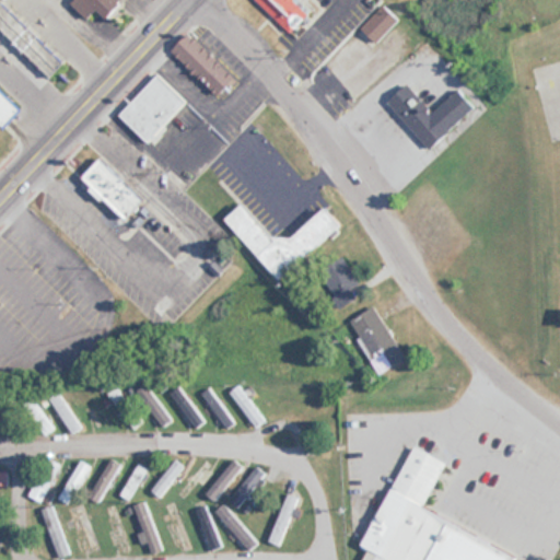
[(2,0),(0,2),(0,30),(49,77),(66,60),(2,0)]
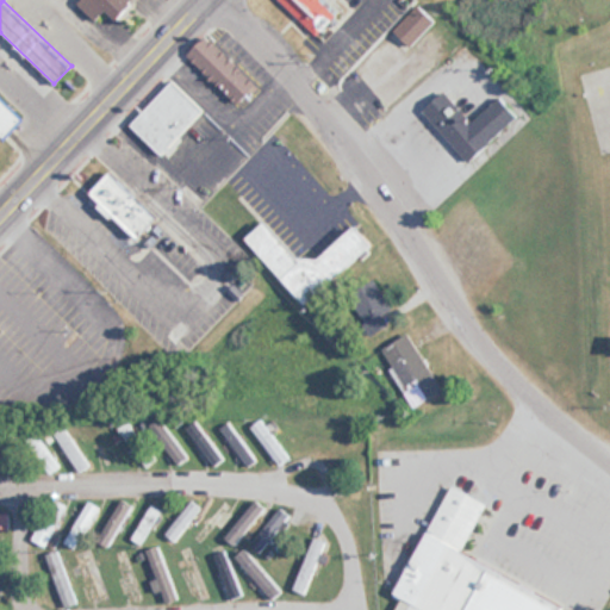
[(80,0),(79,2),(97,19),(107,7),(118,17),(134,0),(80,0)]
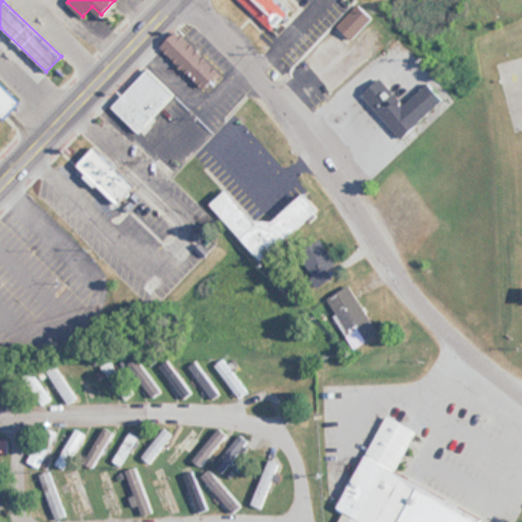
[(241,0),(271,31),(290,12),(277,0),(241,0)]
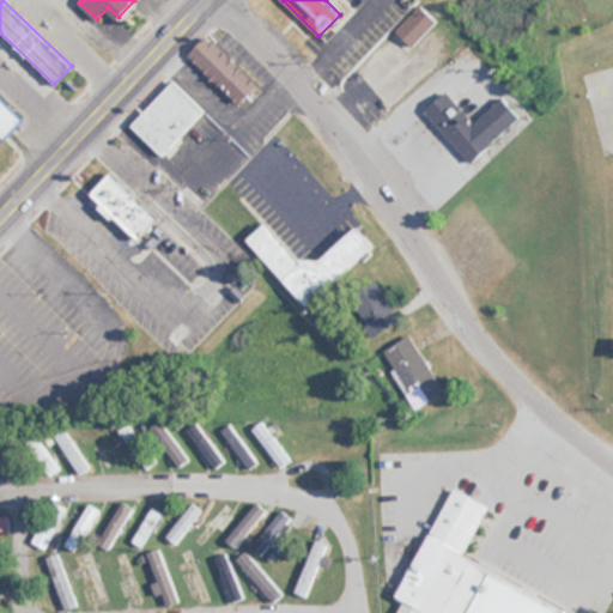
[(396,28),(413,44),(437,20),(422,4),(396,28)]
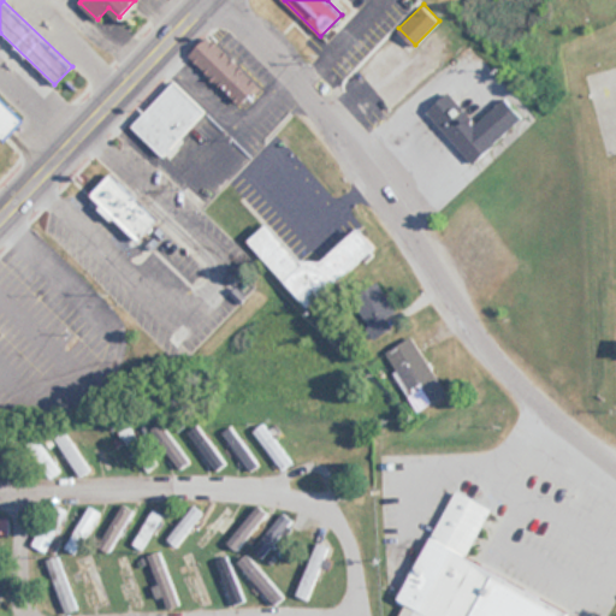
[(240,105),(259,86),(209,35),(189,55),(240,105)]
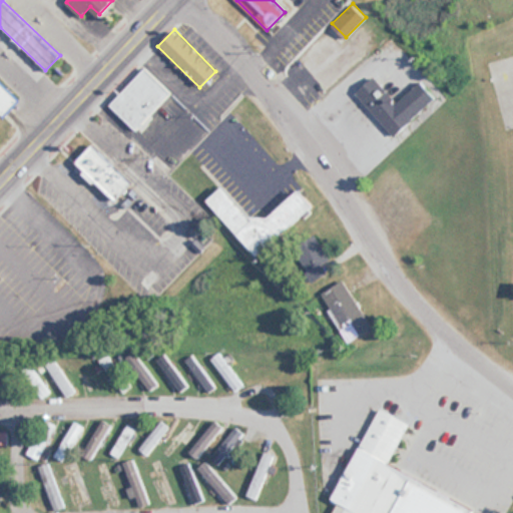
[(109,105),(137,131),(173,93),(145,67),(109,105)]
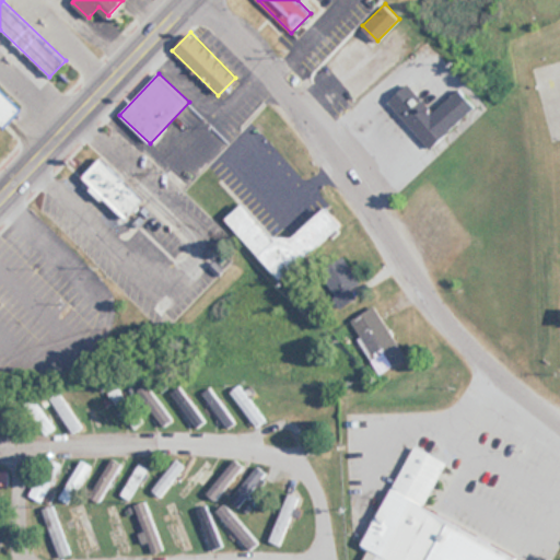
[(433,111),(408,83),(388,101),(431,147),(476,105),(458,88),(433,111)]
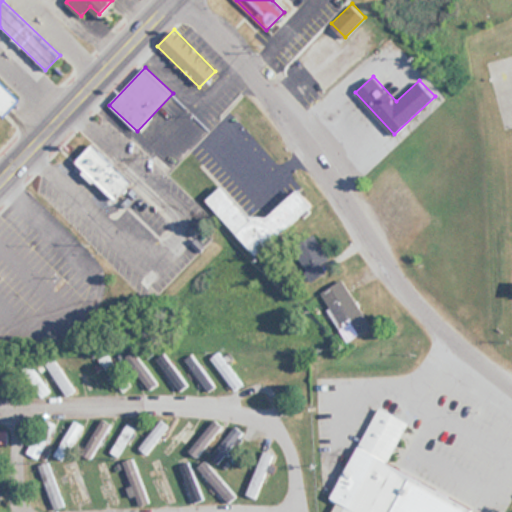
[(0,113),(3,116),(18,99),(0,81),(0,113)]
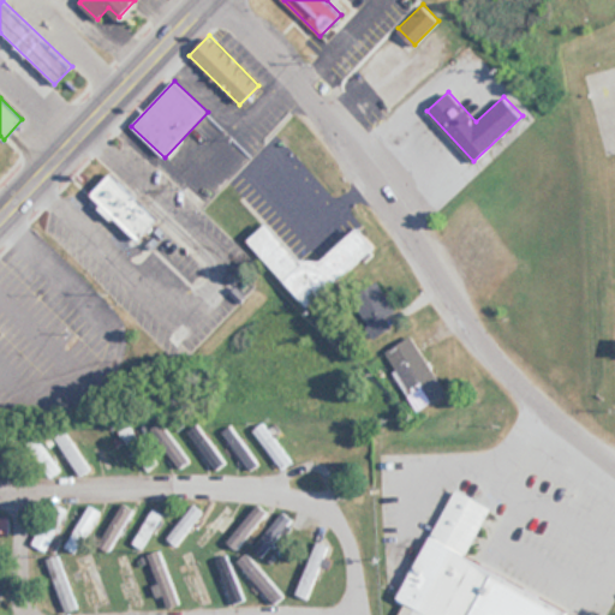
[(138,242),(161,219),(113,171),(90,193),(138,242)]
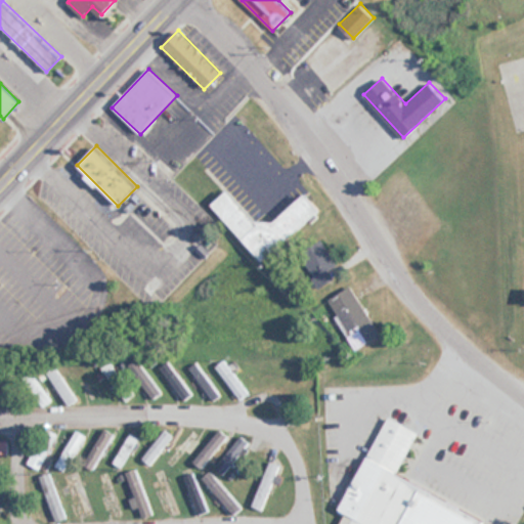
[(305,192),(264,229),(229,189),(212,205),(262,262),(320,210),(305,192)]
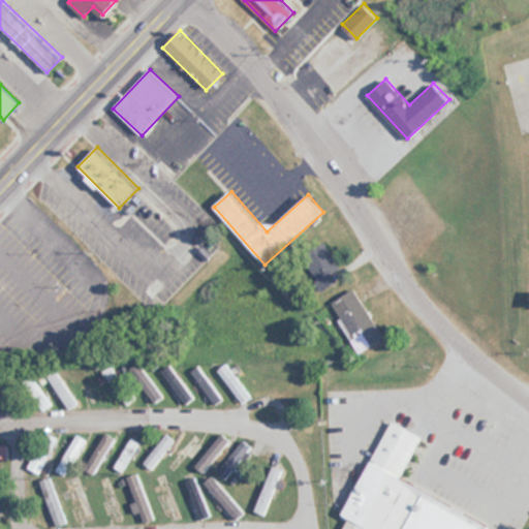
[(345,275),(325,245),(302,260),(321,290),(345,275)]
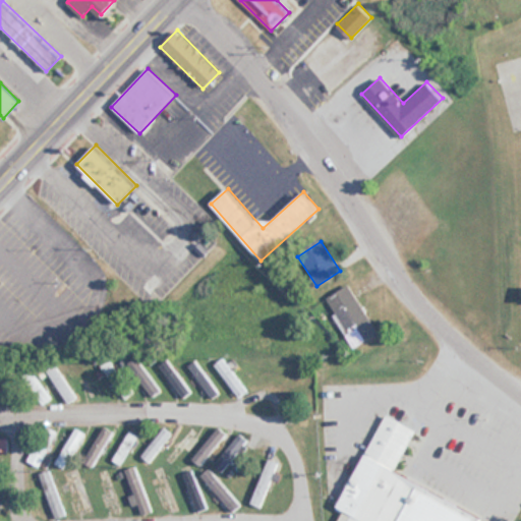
[(325,298),(353,347),(378,333),(350,284),(325,298)]
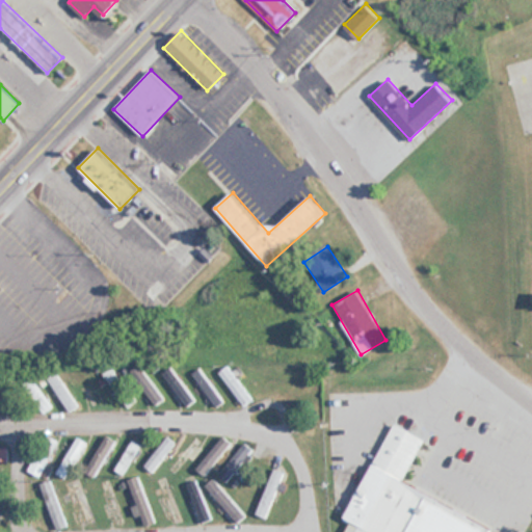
[(244,406),(254,398),(227,367),(217,375),(244,406)]
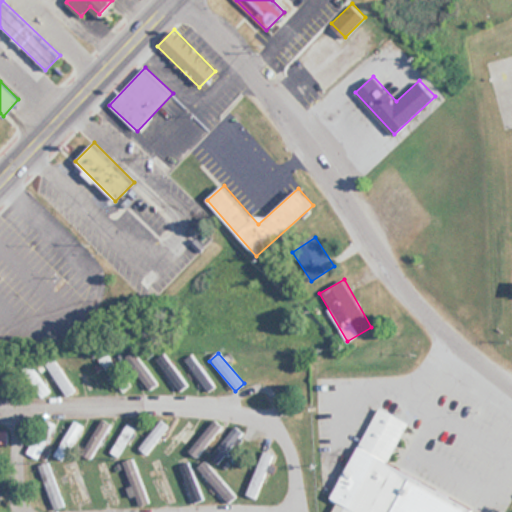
[(122,392),(130,385),(106,354),(98,361),(122,392)]
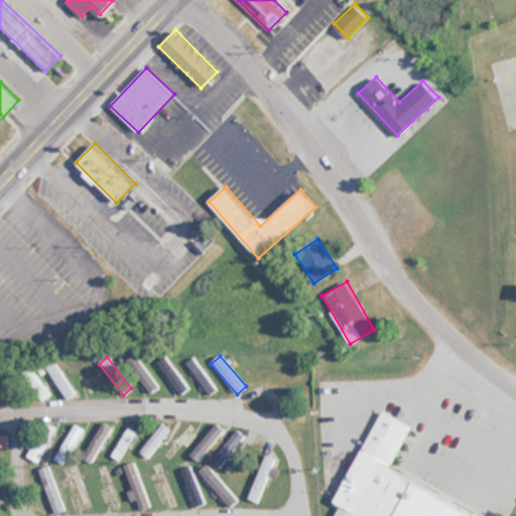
[(189,387),(164,357),(157,363),(182,393),(189,387)]
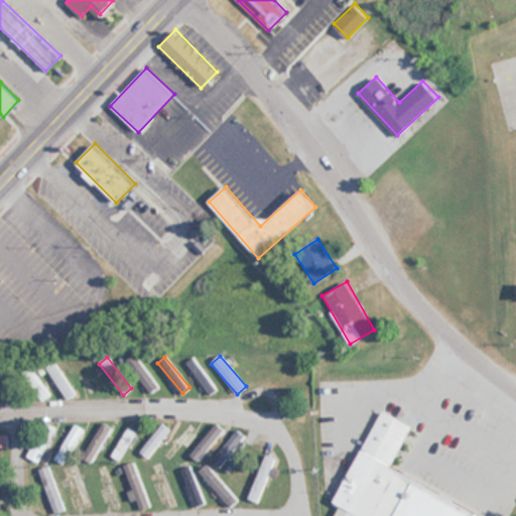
[(186,362),(209,395),(217,390),(194,357),(186,362)]
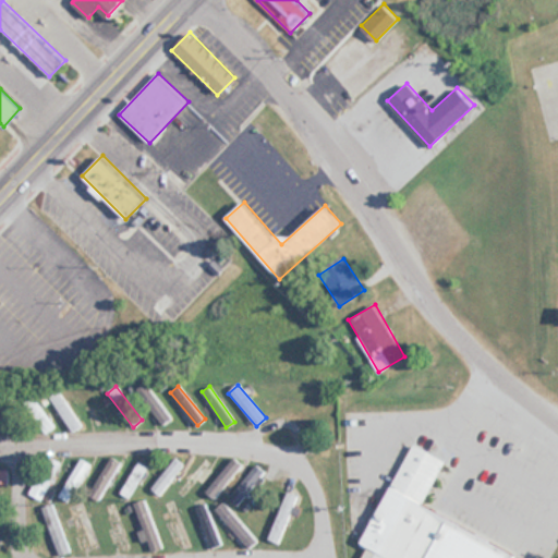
[(165,425),(172,419),(147,387),(140,393),(165,425)]
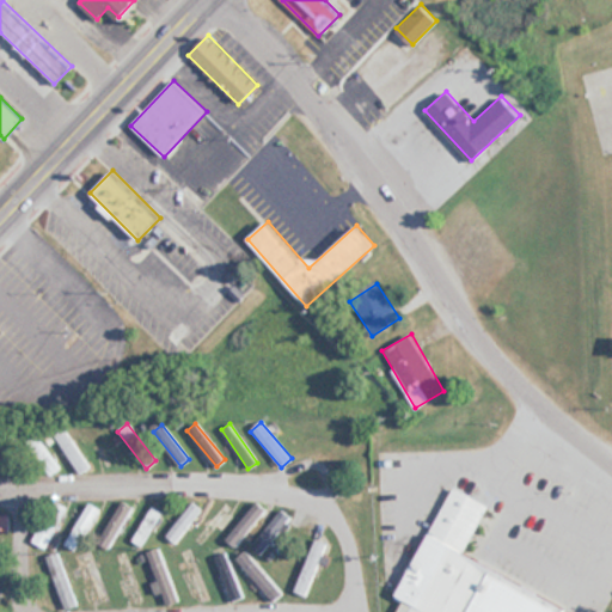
[(91,465),(61,428),(51,435),(80,473),(91,465)]
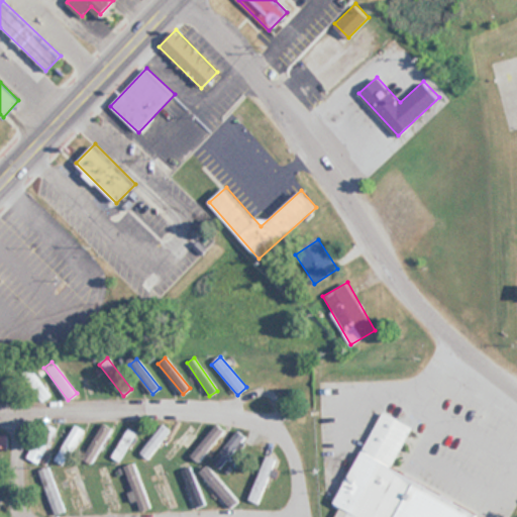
[(39,402),(49,394),(29,369),(19,376),(39,402)]
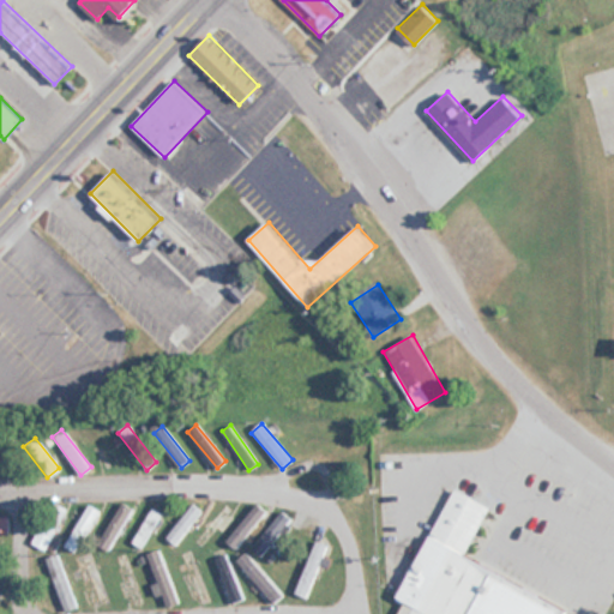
[(451,489),(391,599),(408,605),(402,613),(558,613),(563,607),(461,555),(488,507),(451,489)]
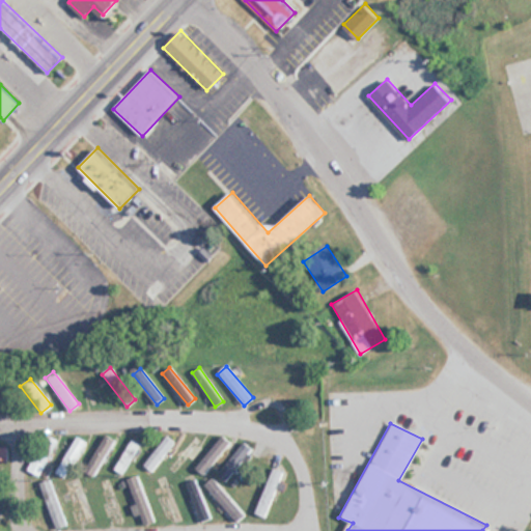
[(85,470),(93,475),(115,440),(107,435),(85,470)]
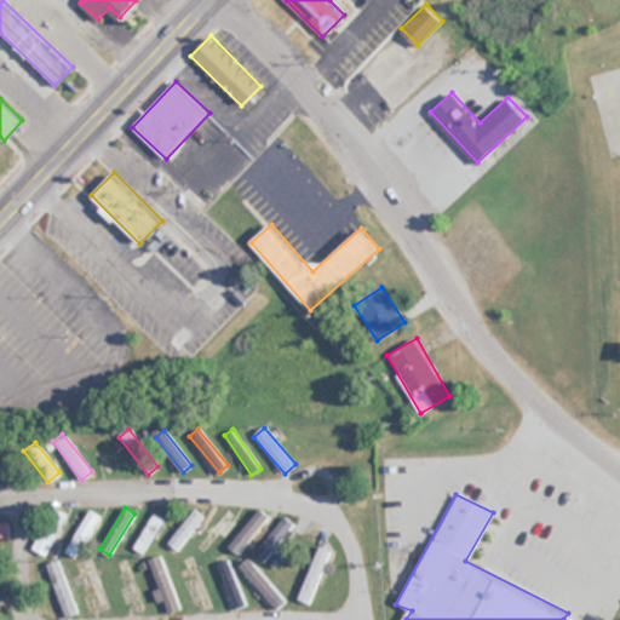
[(239,552),(270,516),(260,507),(229,545),(239,552)]
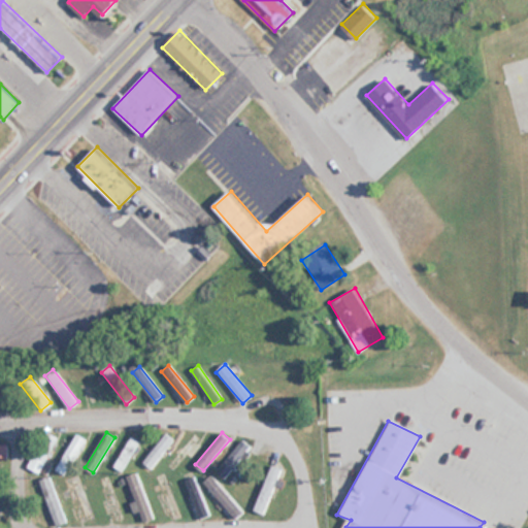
[(173,439),(166,433),(140,465),(149,471),(173,439)]
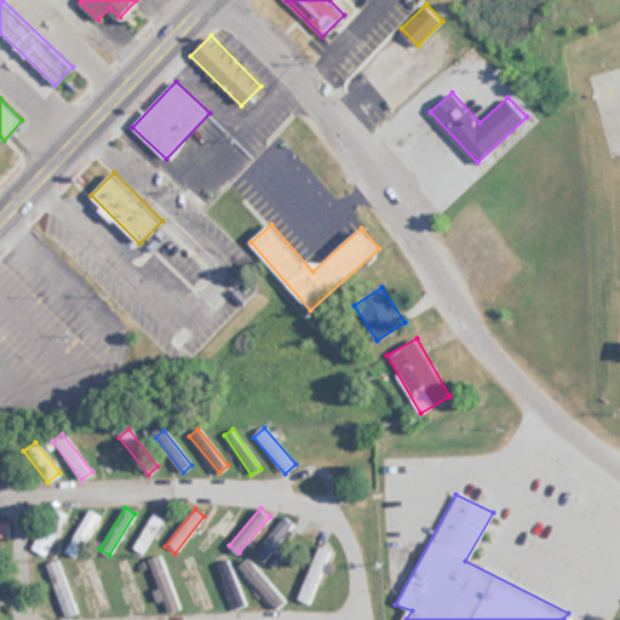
[(64,551),(74,557),(102,517),(91,510),(64,551)]
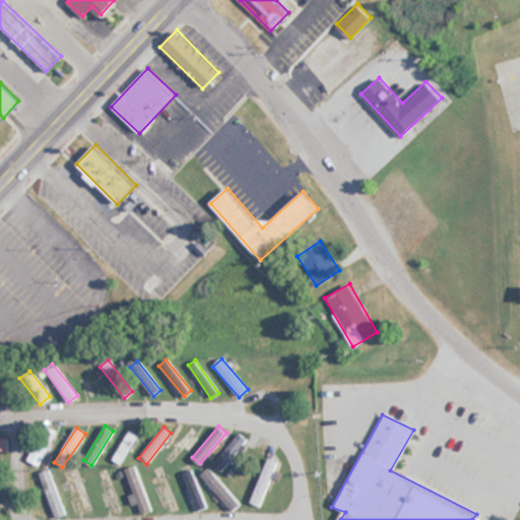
[(194,435),(188,430),(168,455),(174,459),(194,435)]
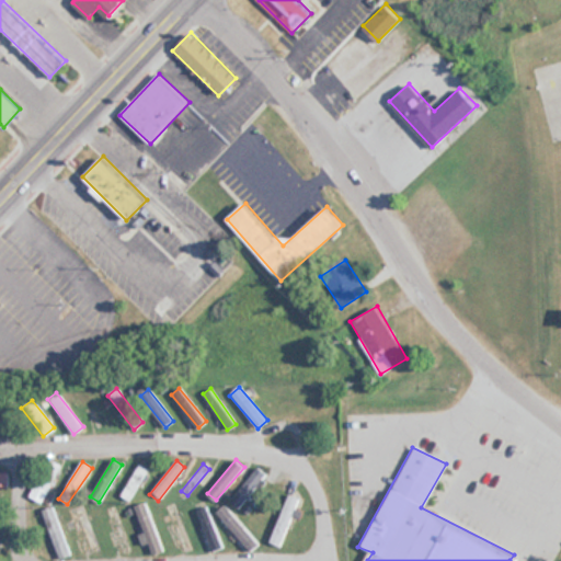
[(149,470),(142,465),(121,494),(127,500),(149,470)]
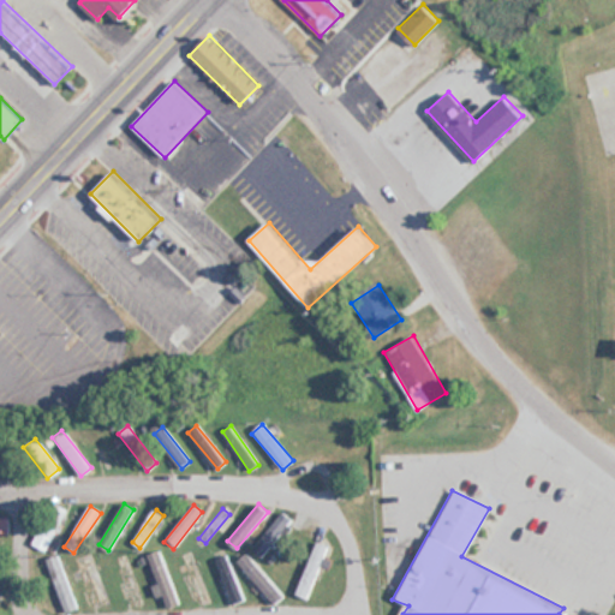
[(251,547),(261,556),(294,524),(285,513),(251,547)]
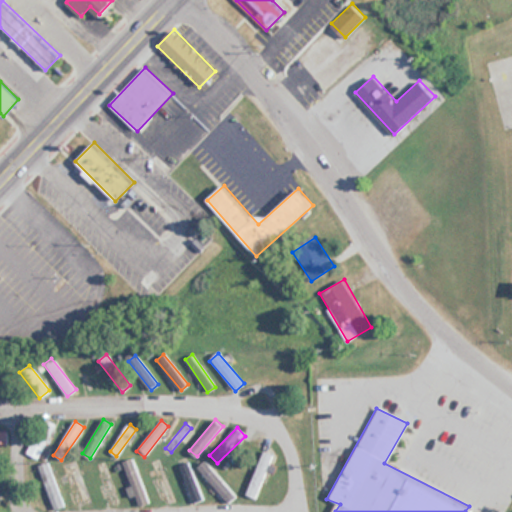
[(41,459),(47,439),(34,435),(28,455),(41,459)]
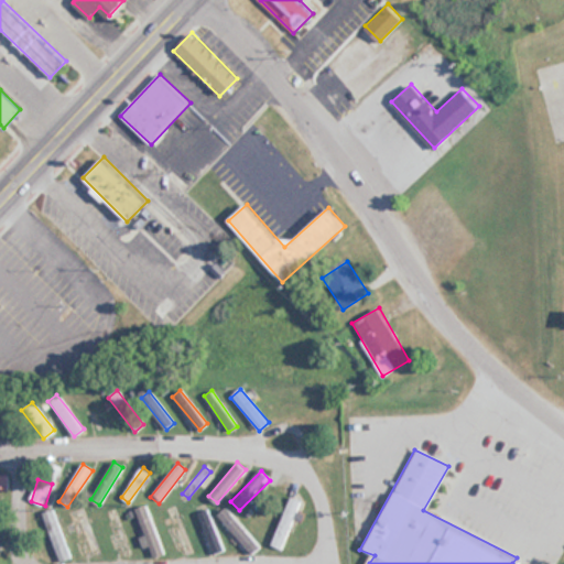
[(272,545),(283,550),(301,500),(291,496),(272,545)]
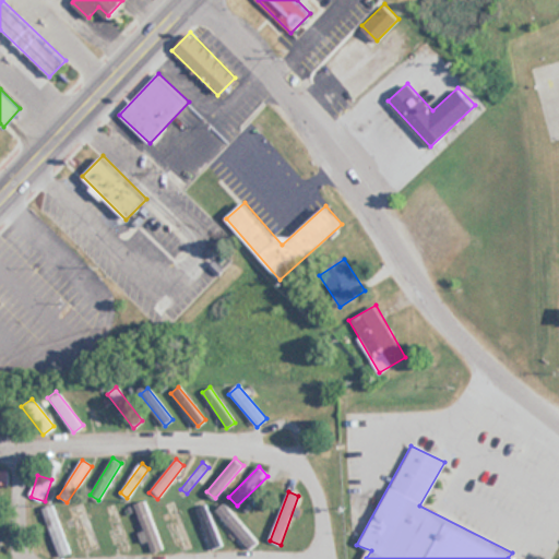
[(163,549),(145,501),(134,504),(152,554),(163,549)]
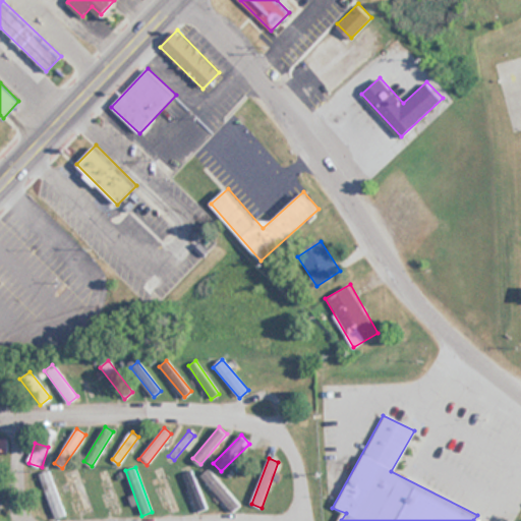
[(240,505),(210,468),(201,475),(232,512),(240,505)]
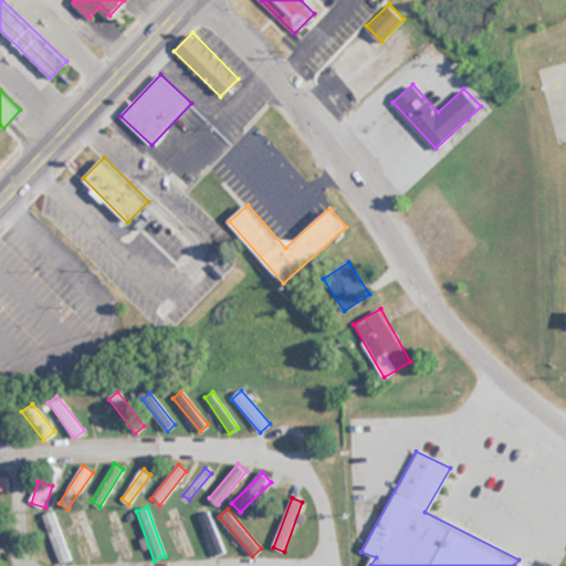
[(194,554),(175,510),(166,513),(185,557),(194,554)]
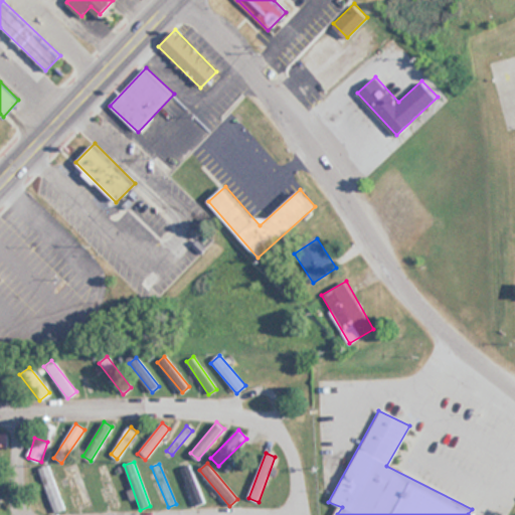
[(98,468),(111,510),(120,507),(107,465),(98,468)]
